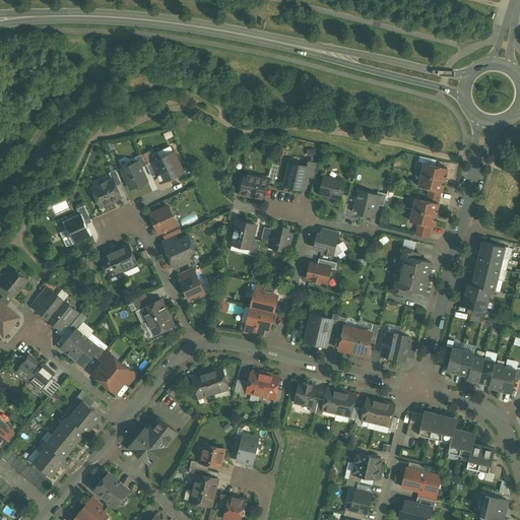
[(183,173),(174,152),(155,160),(160,173),(165,181),(183,173)]
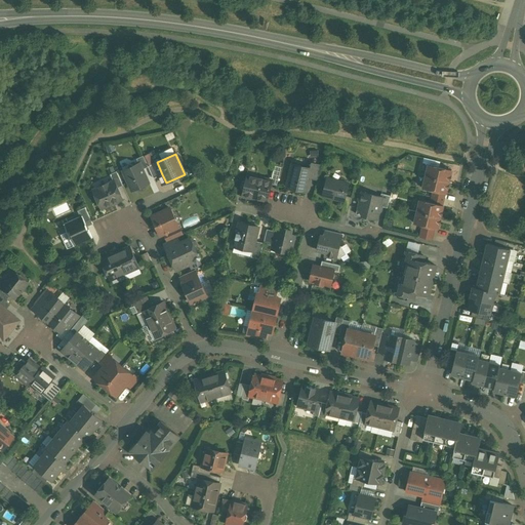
[(148,166),(143,156),(136,158),(138,163),(139,163),(143,169),(149,166),(148,166)]
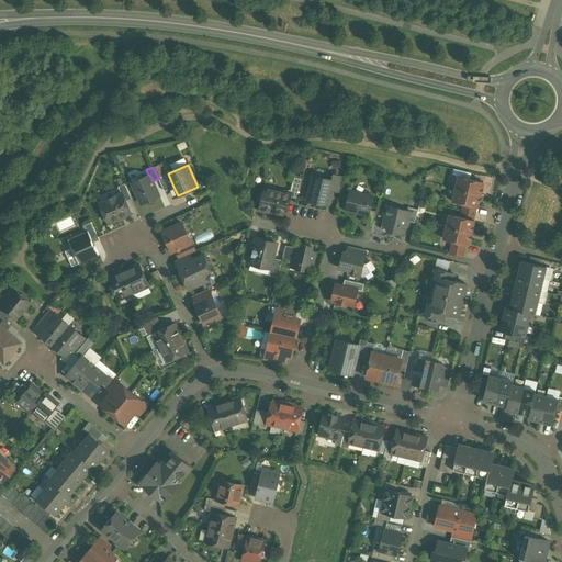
[(168,173),(158,178),(159,178),(159,180),(165,191),(173,187),(168,173)]
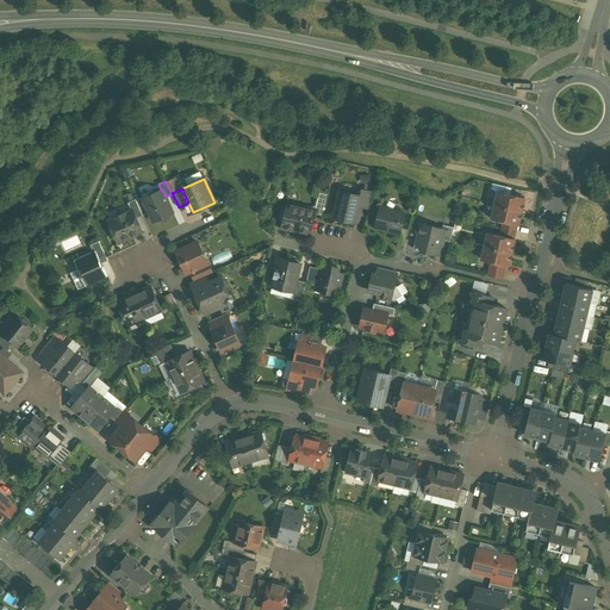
[(372,192),(359,188),(358,195),(361,197),(359,206),(360,207),(368,209),(372,192)]
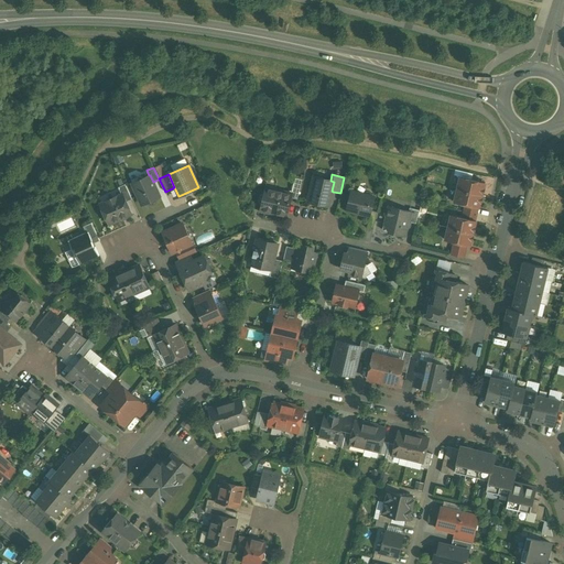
[(153,182),(150,175),(149,175),(143,179),(143,177),(139,176),(138,181),(132,183),(142,204),(149,202),(152,203),(153,199),(160,196),(153,182)]
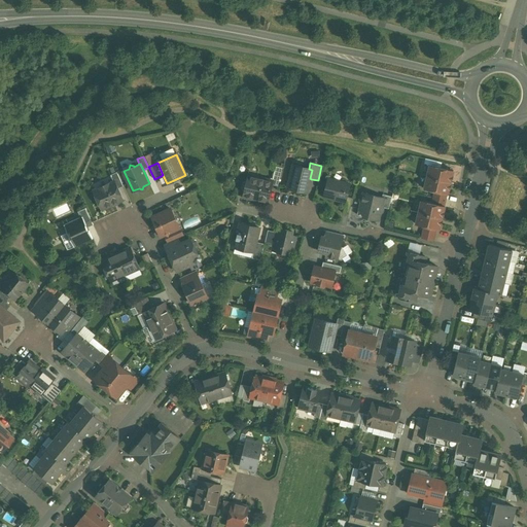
[(309,169),(293,165),(287,188),(307,192),(311,179),(310,178),(312,170),(309,169)]
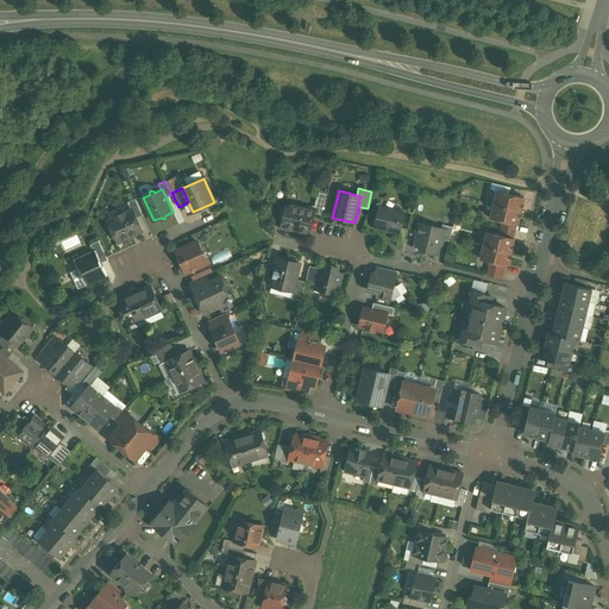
[(523,198),(497,190),(494,205),(521,211),(521,208),(522,209),(523,203),(522,203),(523,198)]
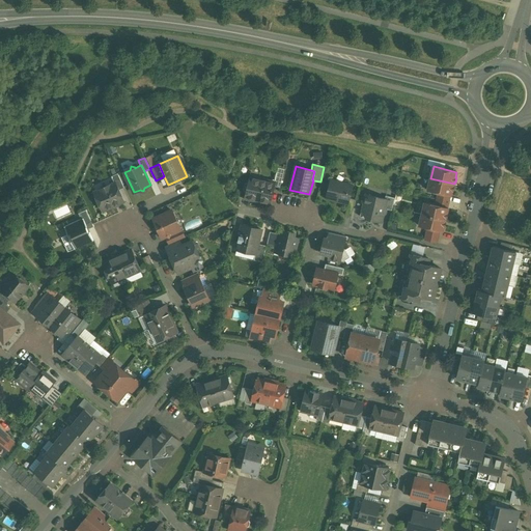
[(278,168),(274,183),(275,183),(274,186),(280,188),(284,169),(278,168)]
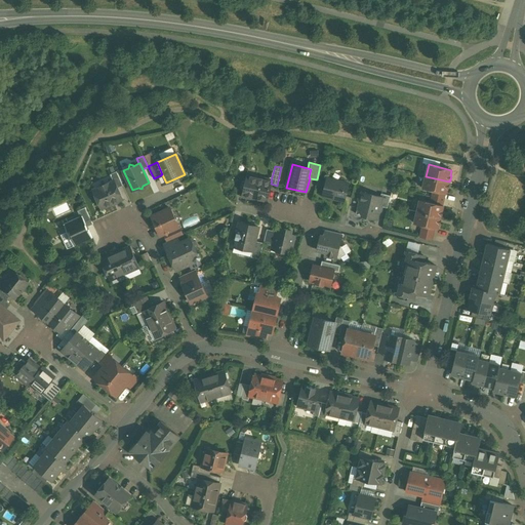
[(117,171),(110,174),(113,180),(114,180),(117,188),(123,186),(117,171)]
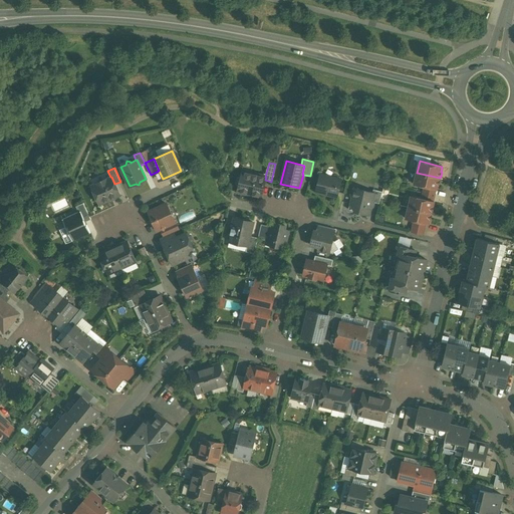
[(265,177),(243,171),(241,178),(239,177),(237,179),(235,183),(237,185),(239,186),(238,193),(261,198),(266,177),(265,177)]
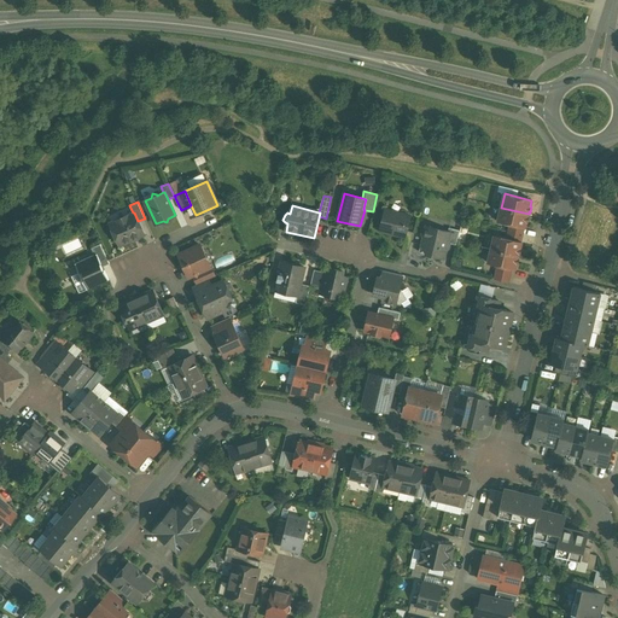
[(529,214),(501,208),(497,221),(511,225),(524,227),(525,228),(526,222),(528,222),(529,216),(528,216),(529,214)]
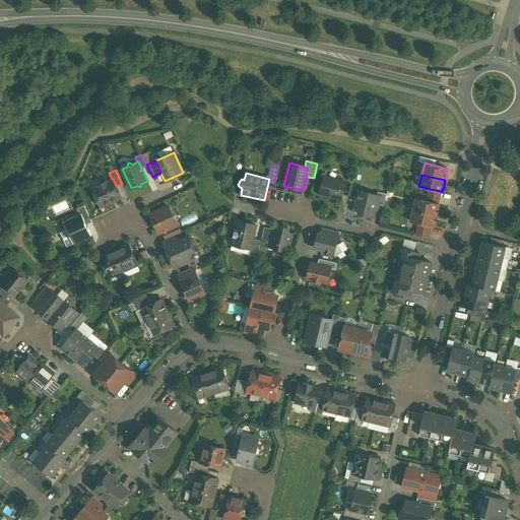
[(345,182),(324,177),(320,194),(340,199),(342,194),(345,182)]
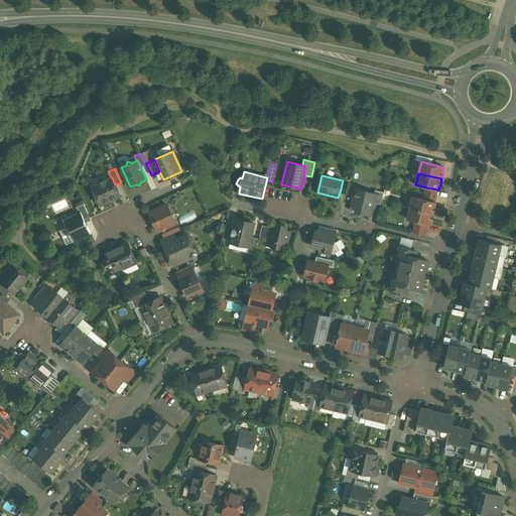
[(111,177),(92,186),(95,192),(94,196),(95,199),(98,200),(100,205),(120,196),(115,184),(112,177),(111,177)]
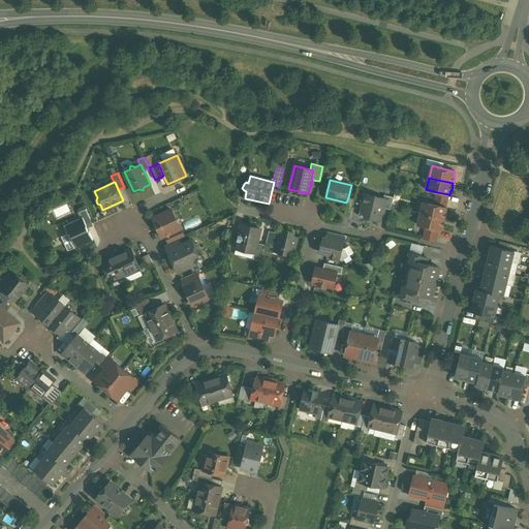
[(448,194),(437,192),(435,198),(447,200),(448,194)]
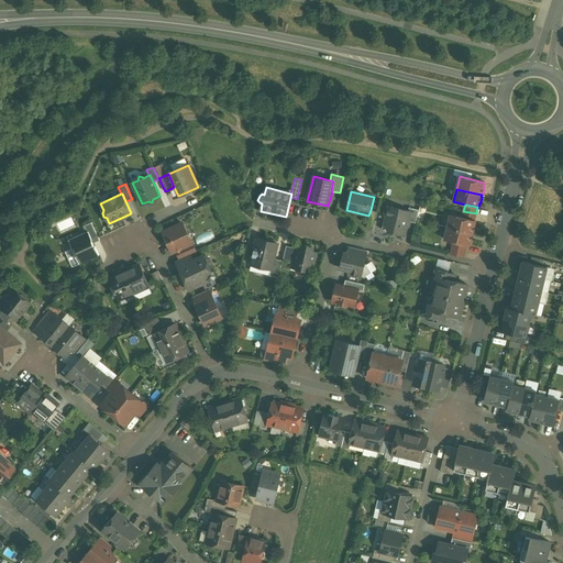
[(408,212),(389,208),(386,209),(385,214),(387,217),(385,224),(383,225),(382,229),(384,232),(387,232),(389,231),(404,234),(407,221),(409,212),(408,212)]
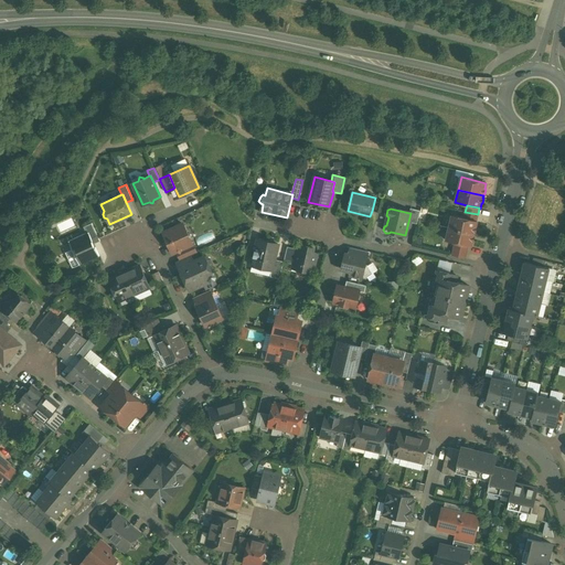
[(420,211),(411,209),(409,213),(411,213),(408,222),(417,224),(420,211)]
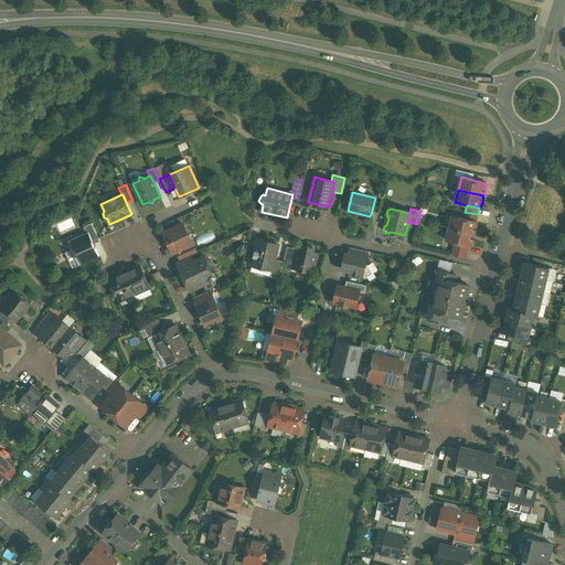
[(377,213),(372,211),(370,216),(368,228),(374,230),(377,213)]
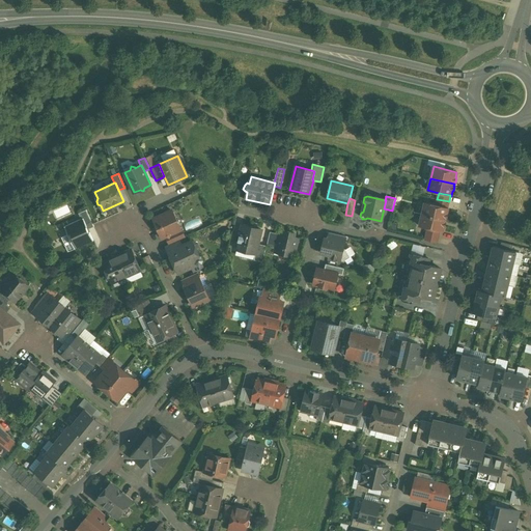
[(449,201),(437,199),(436,204),(447,207),(449,201)]
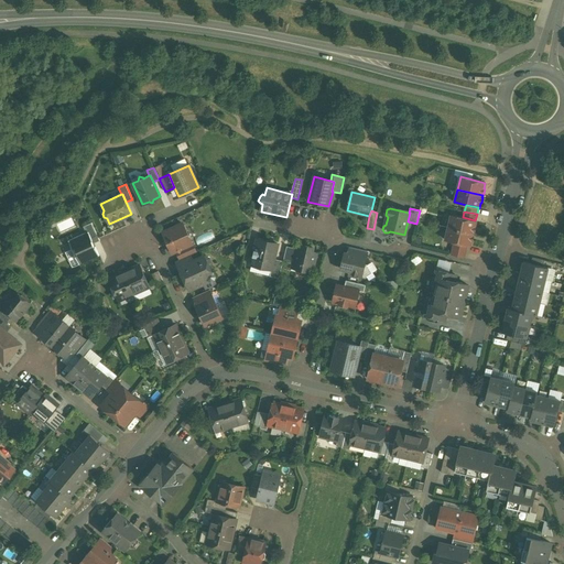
[(463,217),(451,215),(448,227),(473,234),(474,231),(475,231),(476,227),(475,226),(476,220),(475,220),(463,217)]
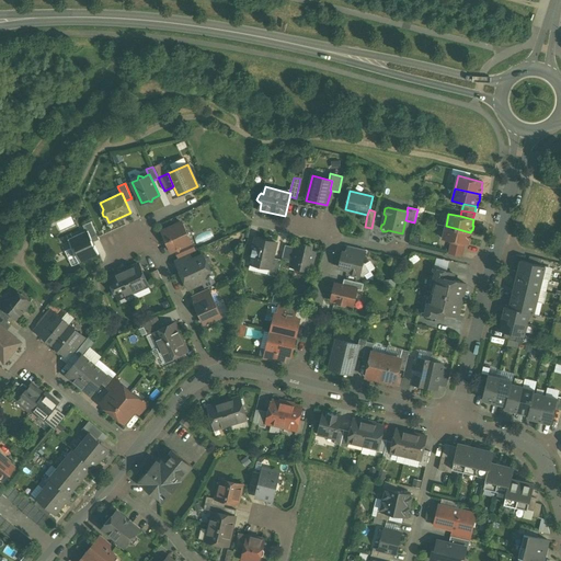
[(91,221),(83,225),(86,231),(88,230),(92,239),(91,239),(92,242),(100,239),(91,221)]
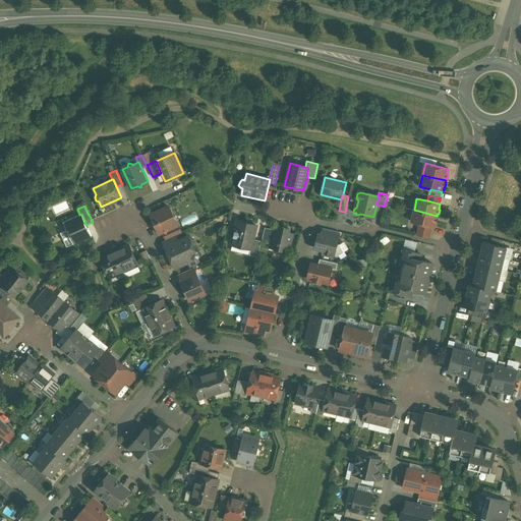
[(169,207),(151,215),(159,233),(162,231),(165,233),(166,234),(166,233),(168,229),(177,224),(175,225),(171,217),(173,216),(169,207)]
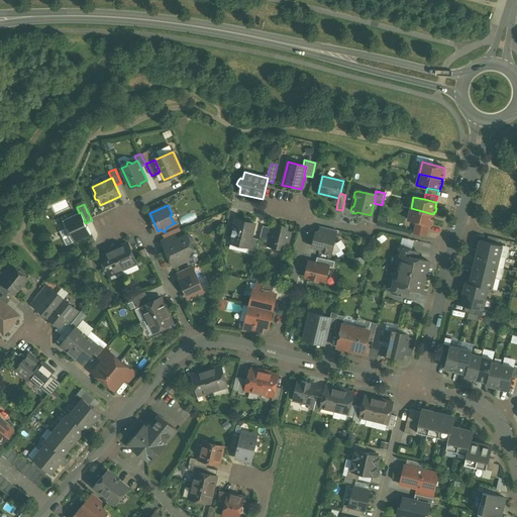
[(433,214),(411,208),(408,220),(416,222),(428,225),(431,225),(432,220),(433,221),(434,216),(433,216),(433,214)]
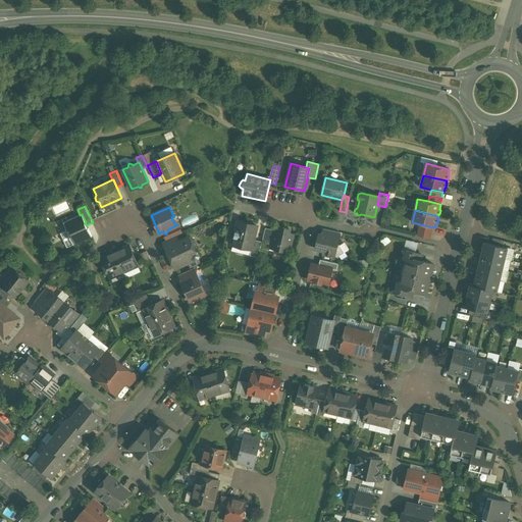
[(80,215),(63,222),(67,230),(65,231),(68,238),(69,237),(73,245),(92,237),(89,228),(88,228),(86,225),(85,222),(86,222),(82,214),(80,215)]
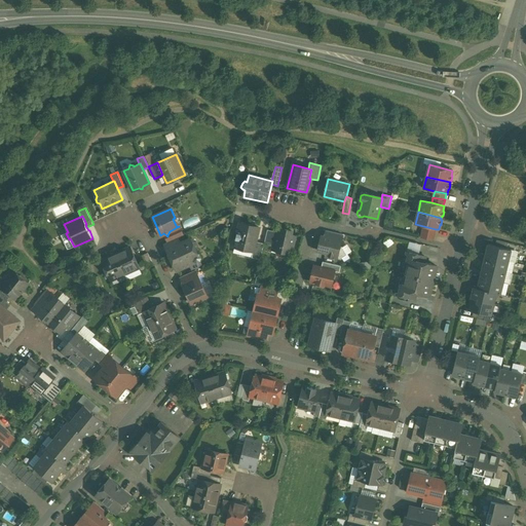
[(258,232),(250,230),(251,226),(239,223),(233,247),(253,252),(254,252),(256,241),(258,232)]
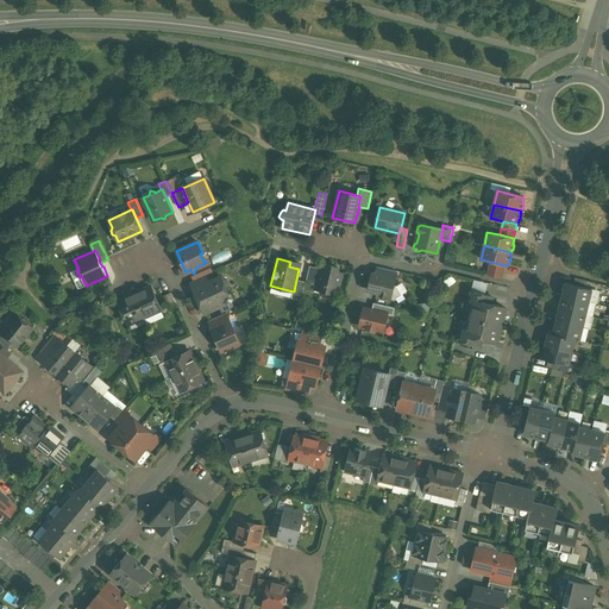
[(207,262),(196,268),(194,272),(194,274),(196,280),(206,275),(212,272),(207,262)]
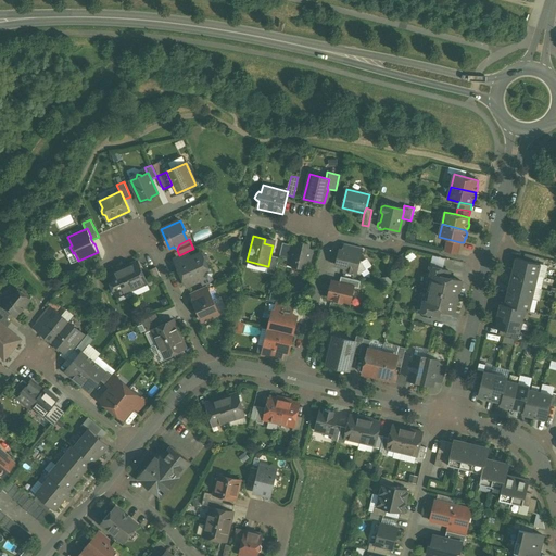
[(460,242),(447,239),(446,245),(458,248),(460,242)]
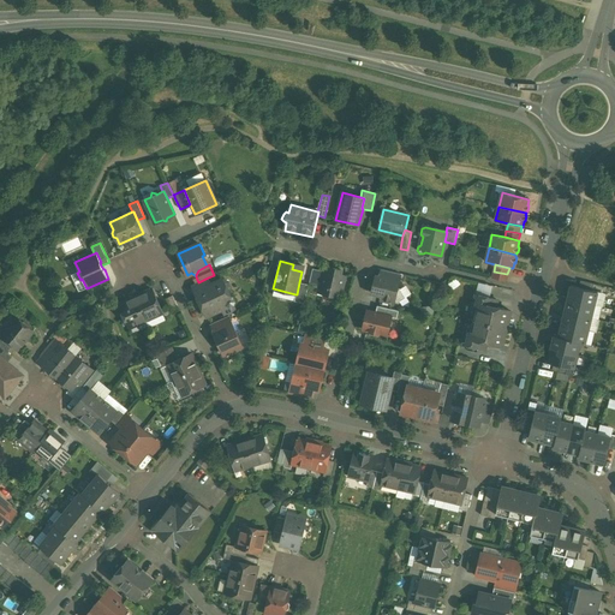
[(341,270),(329,268),(328,273),(323,272),(320,288),(318,292),(328,294),(328,297),(336,299),(336,297),(338,297),(339,292),(341,292),(345,276),(340,275),(341,270)]
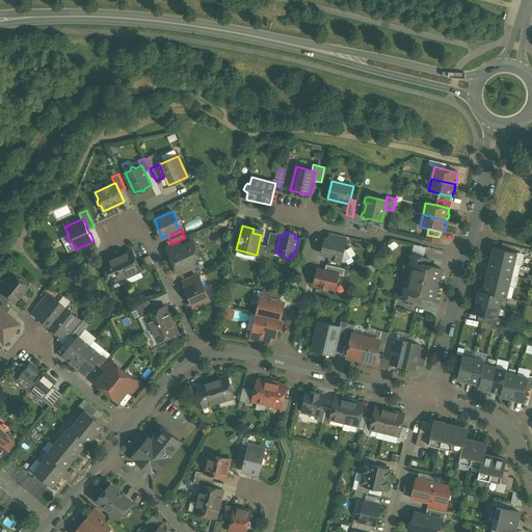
[(280,235),(270,233),(267,246),(267,247),(276,249),(280,235)]
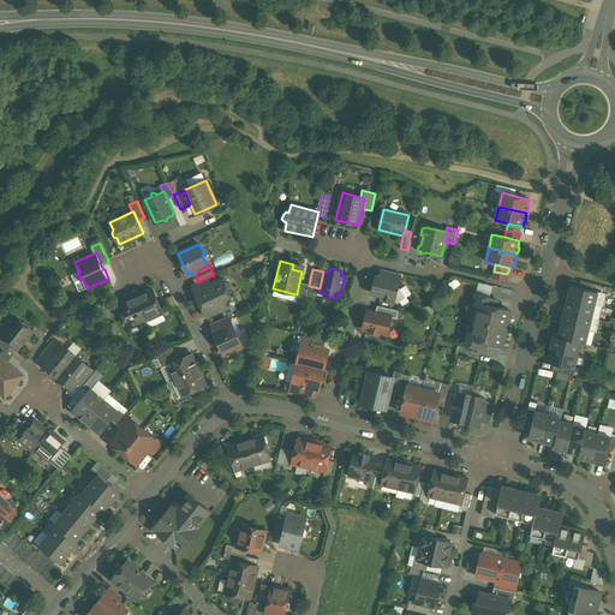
[(401,275),(381,270),(380,278),(399,282),(401,275)]
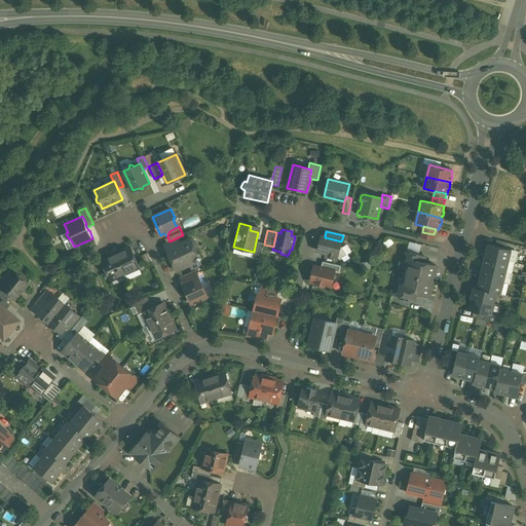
[(434,234),(422,232),(420,237),(433,240),(434,234)]
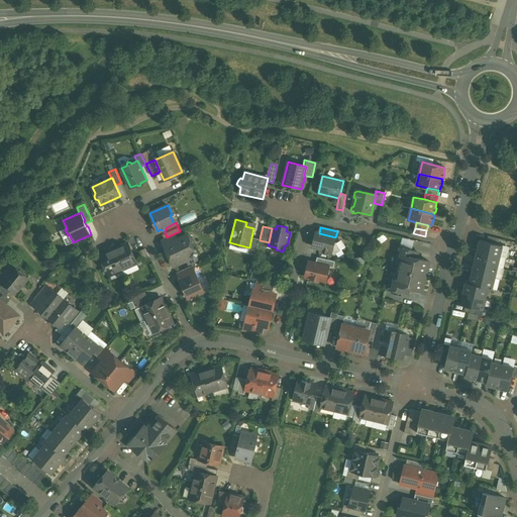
[(65,229),(60,231),(63,237),(63,239),(64,238),(67,244),(68,244),(73,242),(69,234),(68,235),(65,229)]
